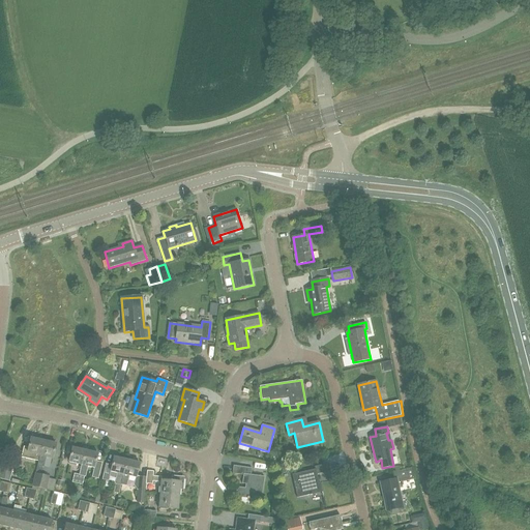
[(21,458),(38,462),(43,441),(30,438),(28,448),(24,447),(21,458)]
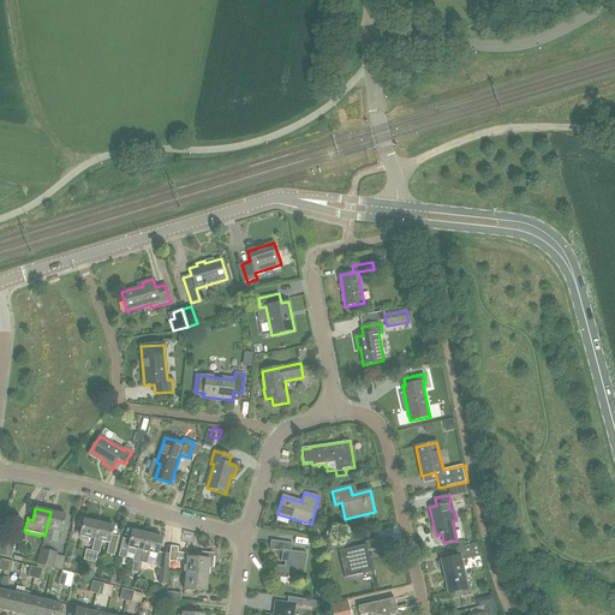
[(57,553),(47,551),(49,542),(51,543),(53,530),(61,532),(66,515),(51,512),(45,536),(41,550),(37,565),(53,568),(57,553)]
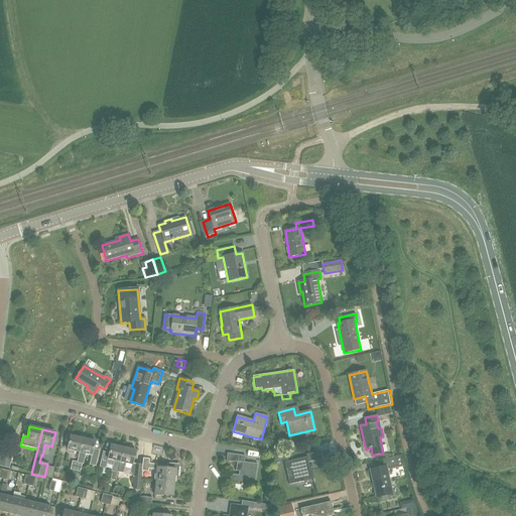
[(67,450),(80,453),(83,438),(70,435),(67,450)]
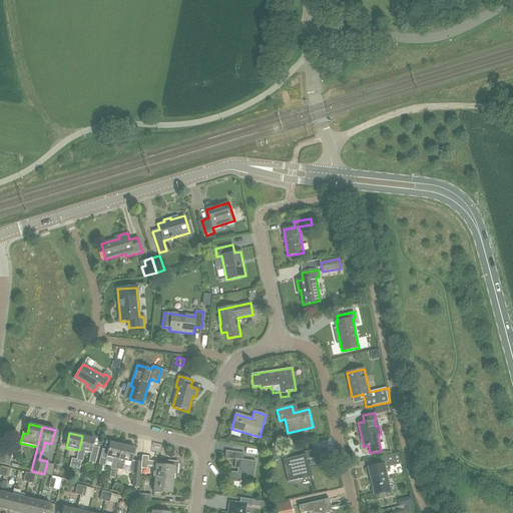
[(79,450),(76,460),(74,469),(80,470),(81,462),(83,462),(85,452),(91,453),(89,462),(95,464),(99,448),(93,447),(95,439),(82,436),(79,450)]
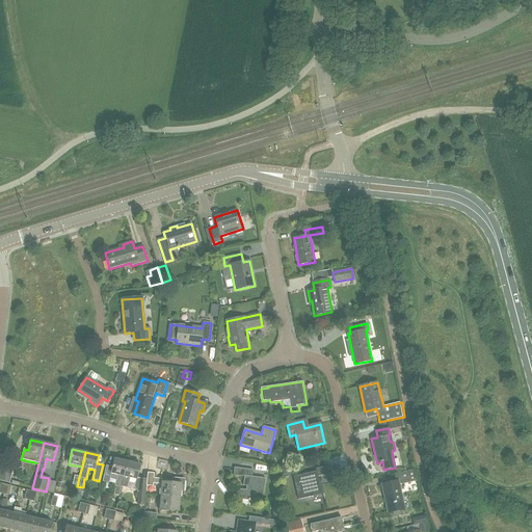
[(122,486),(127,461),(114,459),(112,467),(106,466),(103,482),(109,483),(111,474),(117,475),(115,485),(115,486),(116,486),(117,486),(118,486),(120,486),(121,487),(122,487),(122,486)]
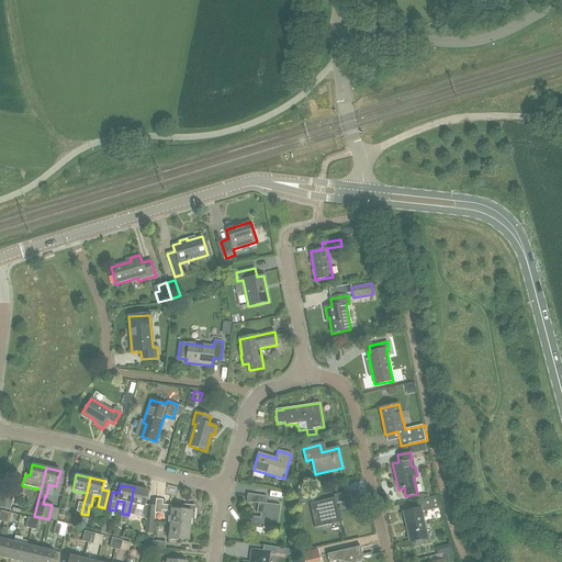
[(134,487),(128,514),(134,516),(137,505),(145,507),(148,491),(134,487)]
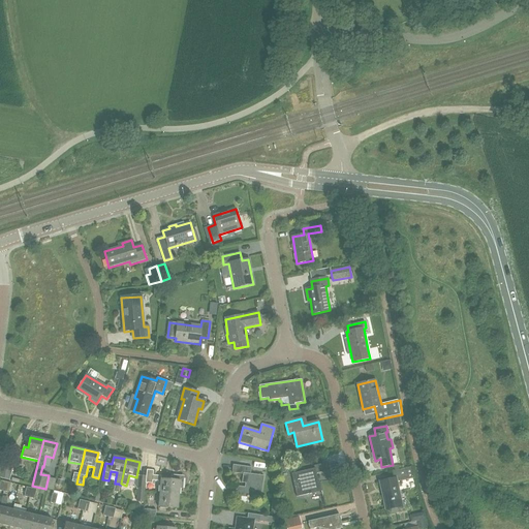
[(13,465),(5,463),(0,472),(0,477),(9,480),(13,465)]
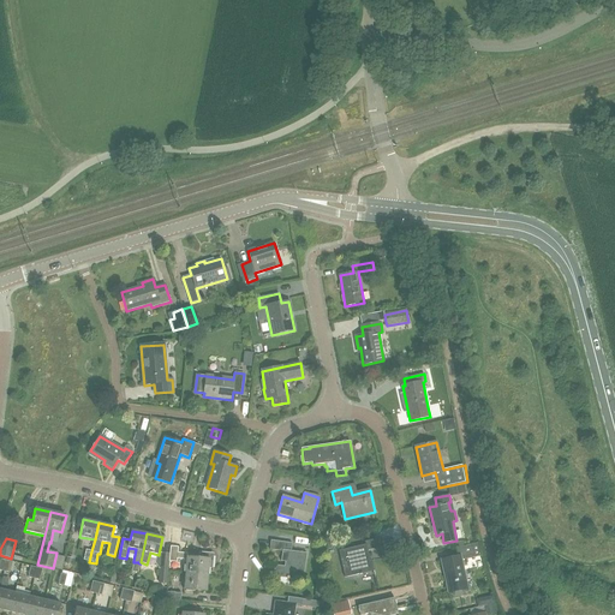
[(339,551),(345,578),(374,571),(371,561),(370,561),(368,550),(382,547),(380,538),(365,542),(365,545),(339,551)]
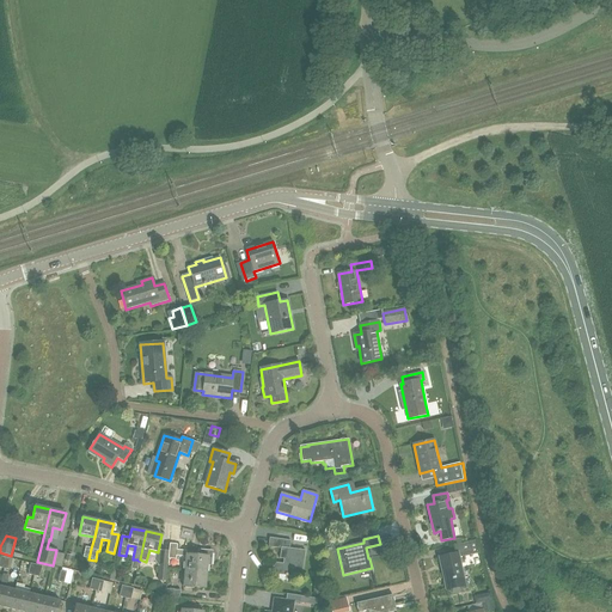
[(271,574),(301,579),(306,551),(289,549),(291,540),(269,538),(268,548),(281,549),(280,560),(283,560),(283,564),(274,563),(271,574)]
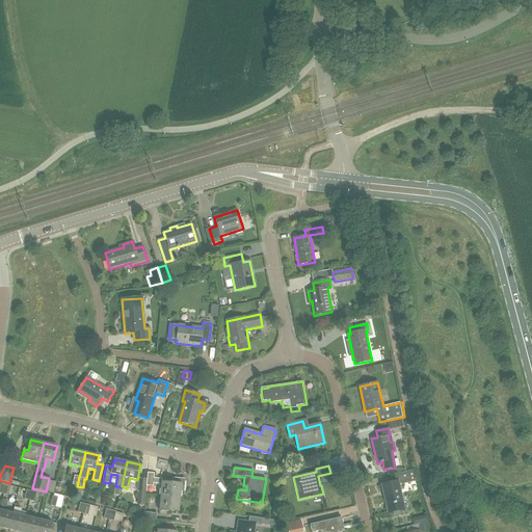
[(394,474),(396,481),(381,484),(389,513),(390,512),(390,514),(393,516),(401,514),(403,511),(403,510),(404,509),(399,485),(417,481),(414,470),(394,474)]
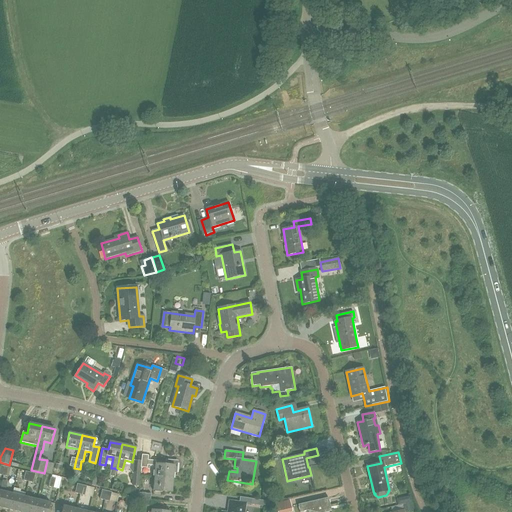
[(153,465),(154,461),(148,460),(148,455),(142,455),(141,467),(147,468),(148,465),(153,465)]
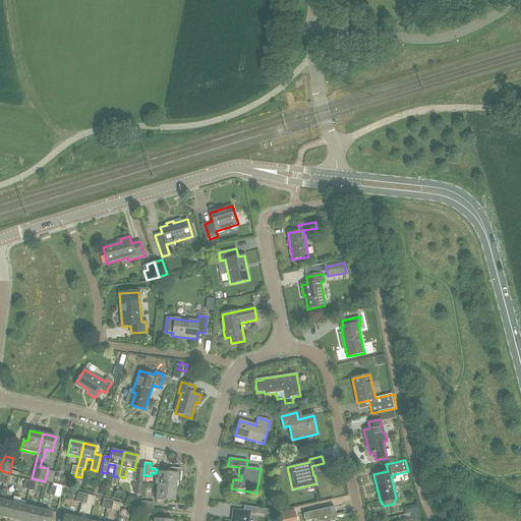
[(176,487),(176,481),(180,481),(181,469),(169,468),(168,473),(159,472),(158,486),(176,487)]
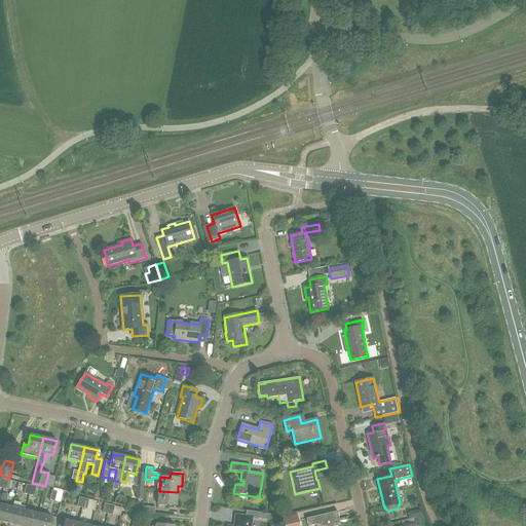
[(143,499),(144,486),(145,474),(139,474),(137,498),(143,499)]
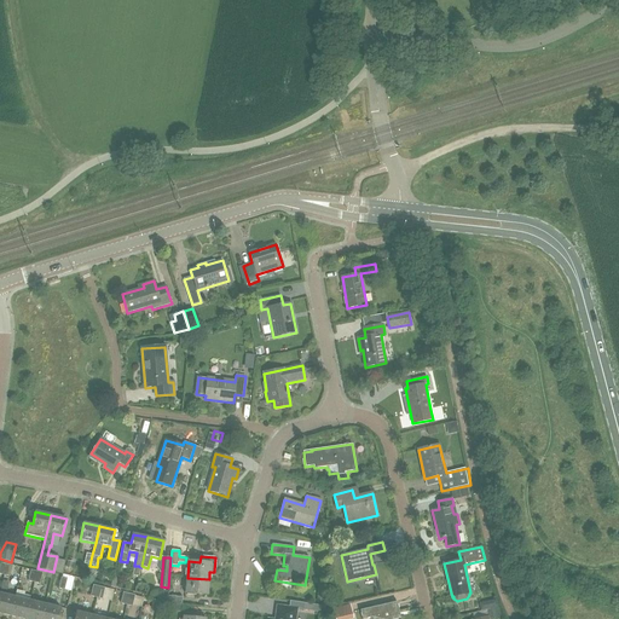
[(208,595),(209,579),(187,578),(186,594),(208,595)]
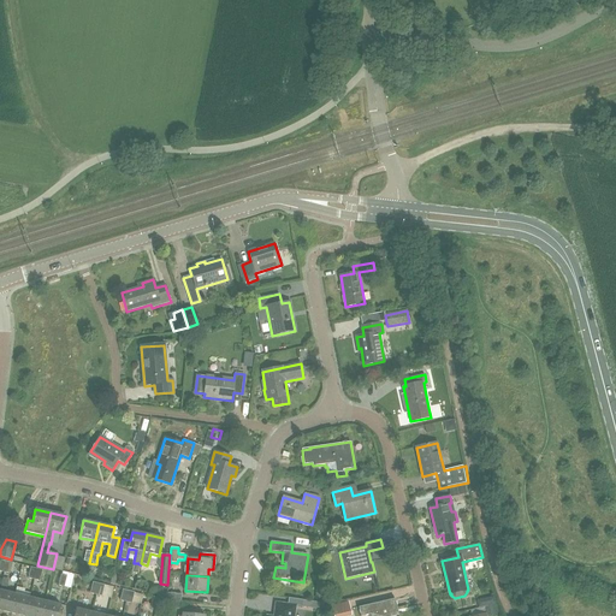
[(0,610),(10,614),(15,594),(0,591),(0,610)]
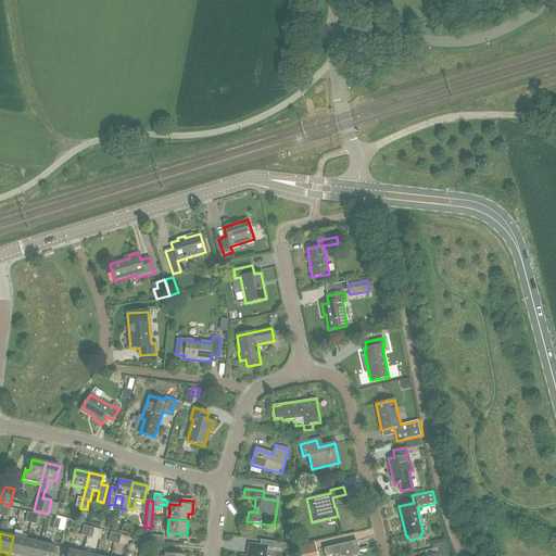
[(9,554),(20,555),(23,555),(27,540),(13,536),(9,554)]
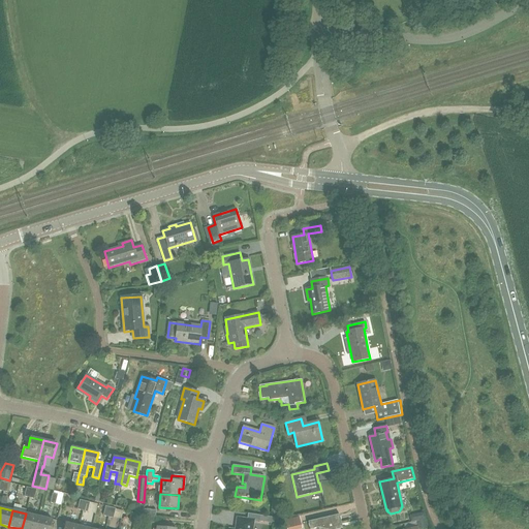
[(22,528),(35,528),(38,517),(26,514),(22,528)]
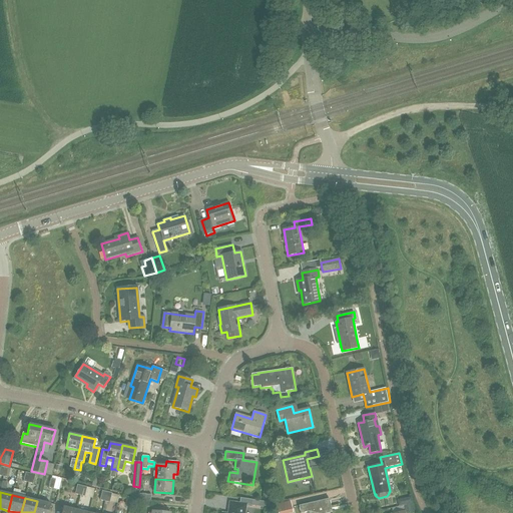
[(244,512),(245,505),(251,505),(255,506),(257,500),(252,500),(240,498),(239,504),(230,502),(229,510),(230,510),(229,512),(244,512)]
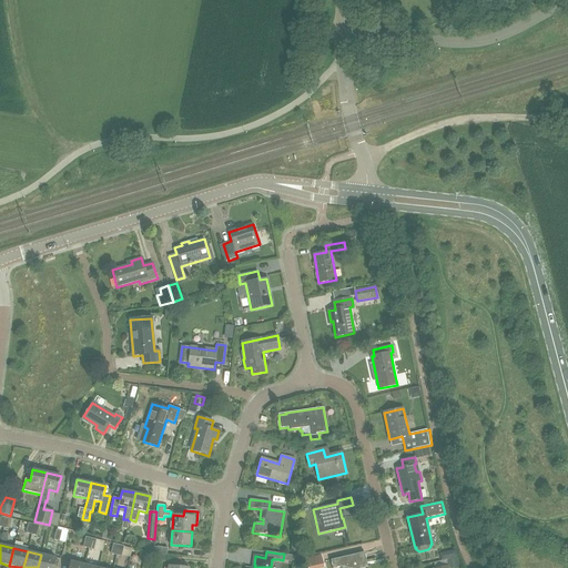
[(365,567),(368,567),(364,553),(331,560),(332,567),(336,567),(342,567),(365,567)]
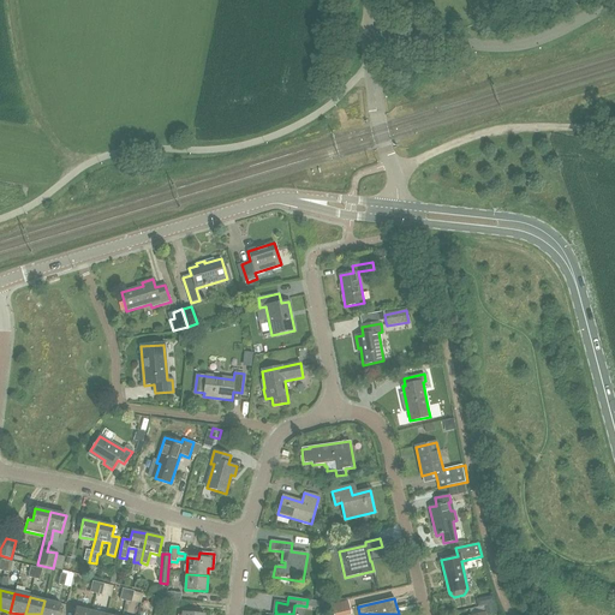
[(57,614),(60,604),(45,601),(41,614),(57,614)]
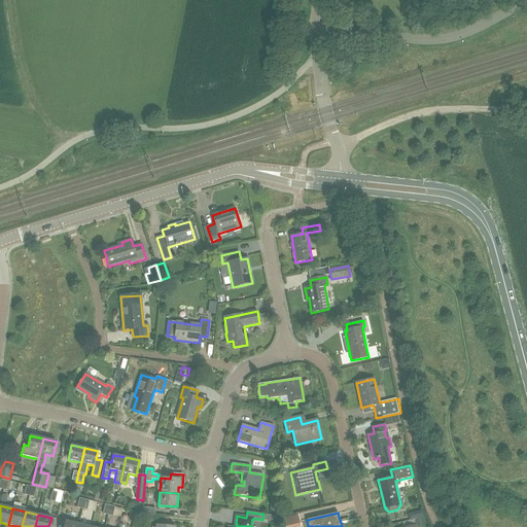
[(295,526),(301,526),(299,516),(284,519),(285,526),(295,526)]
